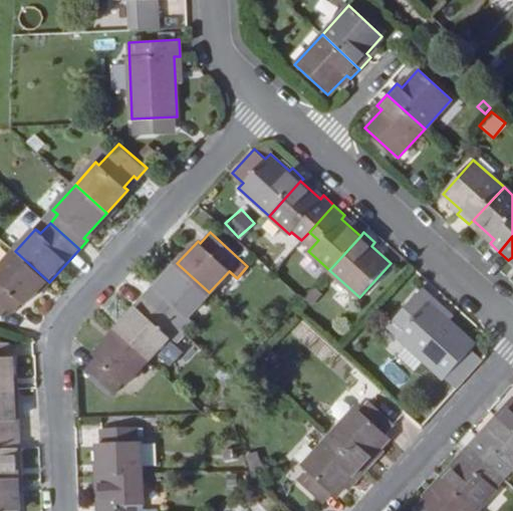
[(36,295),(49,282),(15,251),(0,267),(0,318),(2,319),(19,300),(22,303),(32,293),(36,295)]
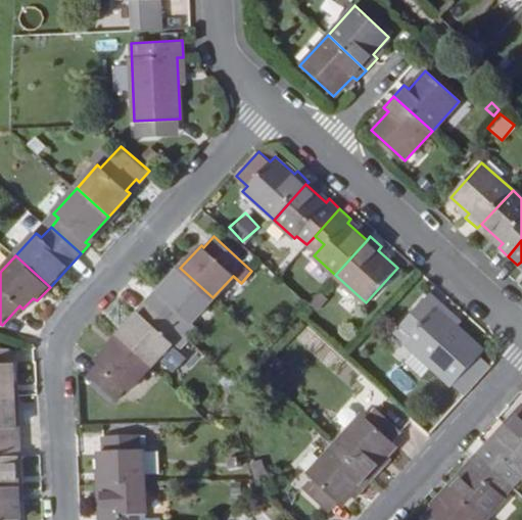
[(197,329),(190,322),(212,297),(180,268),(157,292),(154,289),(144,300),(187,338),(197,329)]
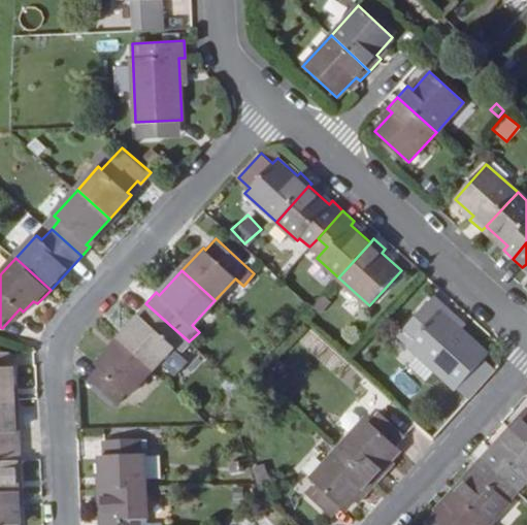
[(488,353),(451,319),(455,314),(433,294),(398,334),(465,396),(492,366),(484,358),(488,353)]
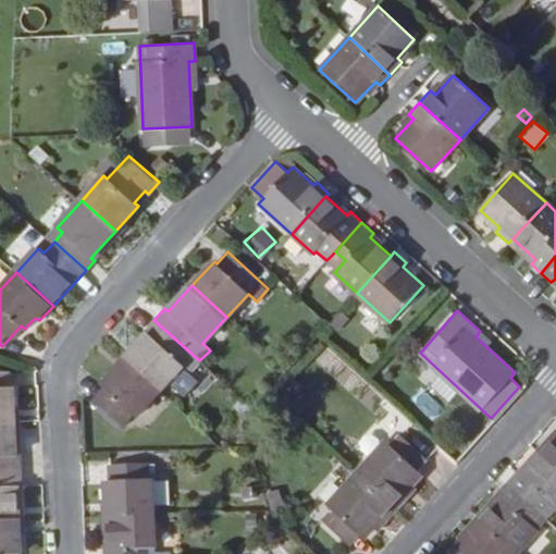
[(189,371),(199,360),(153,320),(144,330),(146,332),(123,356),(159,391),(168,382),(183,365),(189,371)]
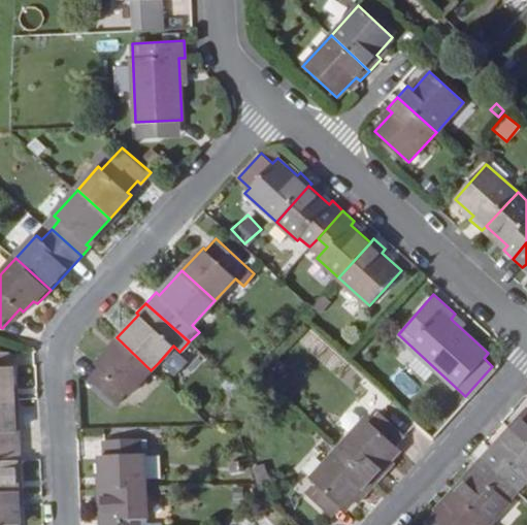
[(129,394),(151,370),(117,337),(107,348),(110,352),(97,365),(100,368),(89,381),(114,403),(126,392),(129,394)]
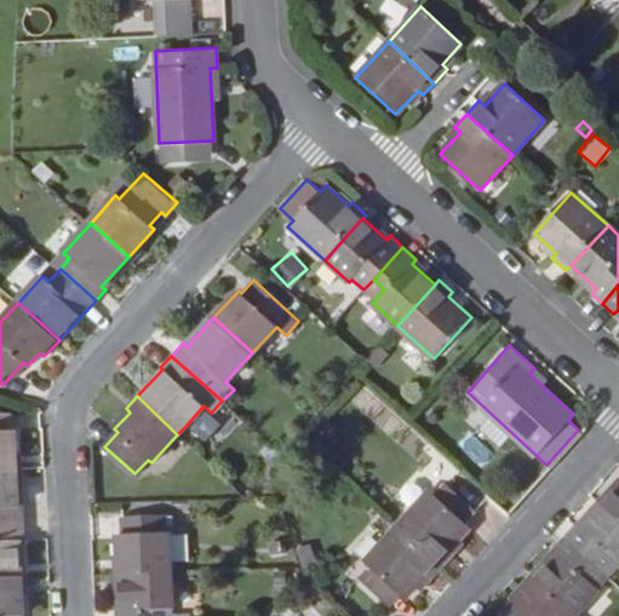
[(204,406),(187,425),(205,441),(221,422),(211,413),(204,406)]
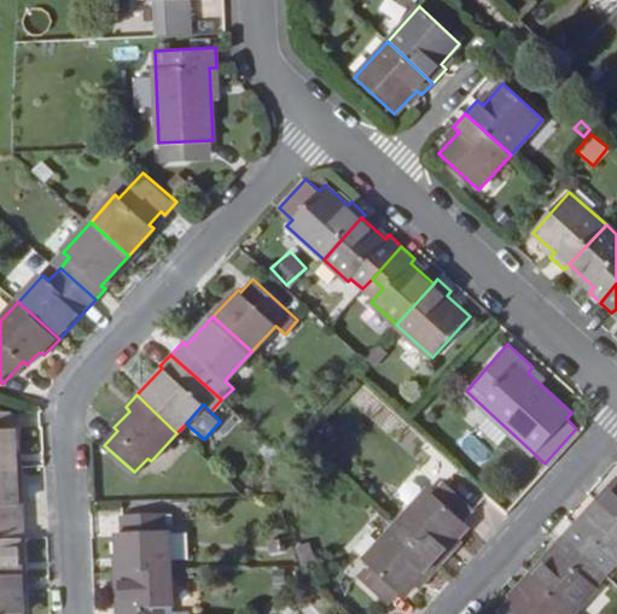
[(0,465),(16,465),(15,428),(10,428),(9,411),(0,411),(0,465)]
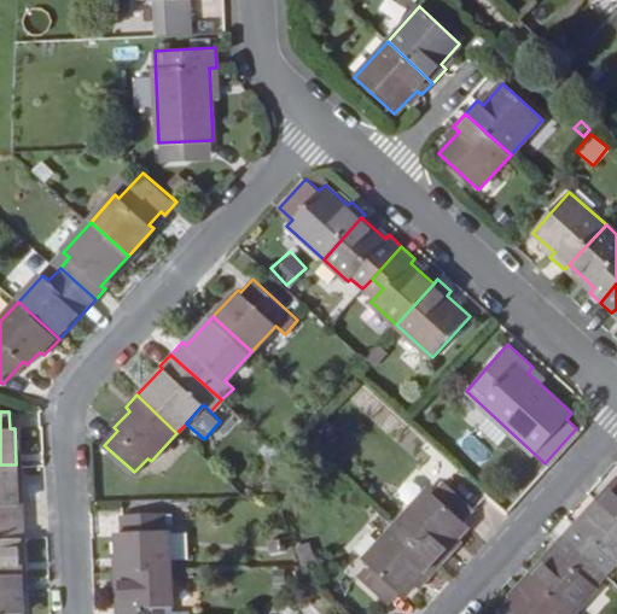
[(459,471),(430,445),(421,454),(449,479),(459,471)]
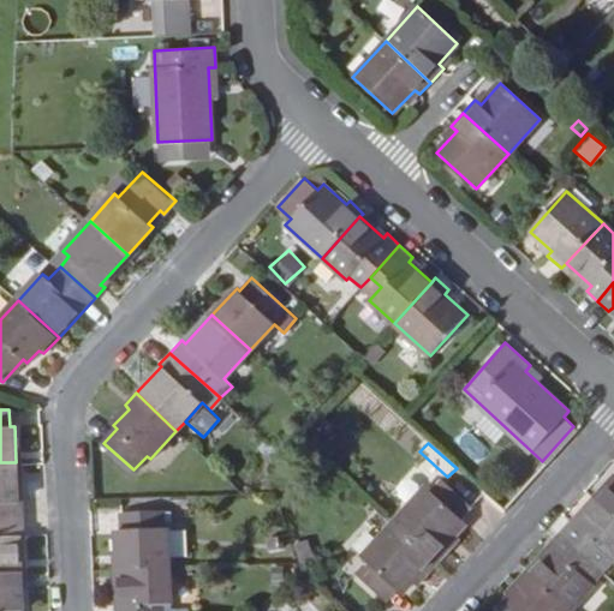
[(0,521),(23,520),(23,503),(18,503),(16,462),(0,462),(0,521)]
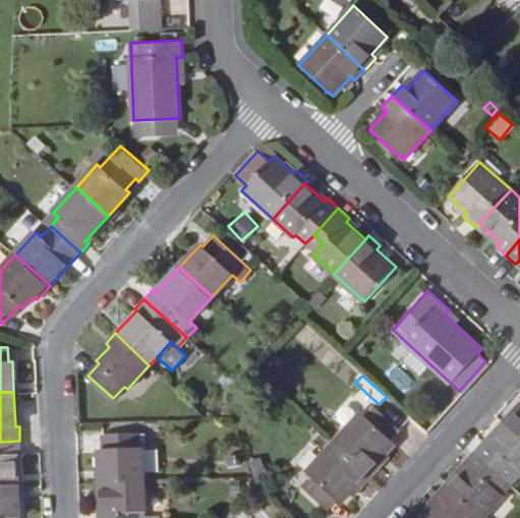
[(359,412),(333,441),(371,476),(383,464),(379,461),(395,444),(391,440),(400,429),(373,404),(363,415),(359,412)]
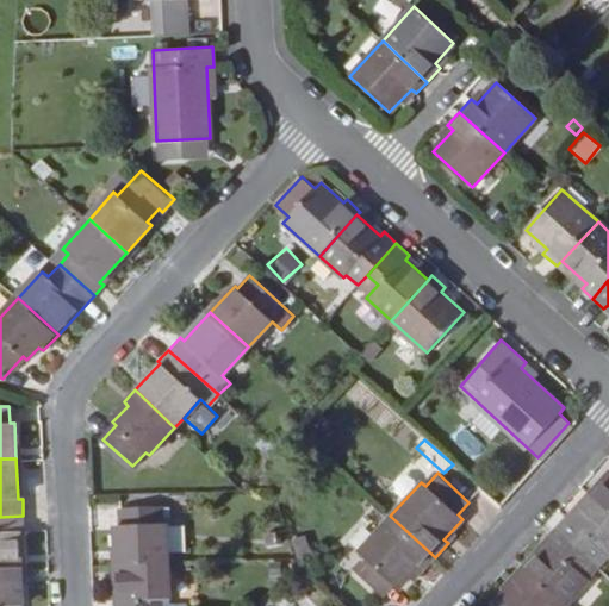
[(608,510),(608,479),(606,482),(602,479),(589,493),(594,495),(608,510)]
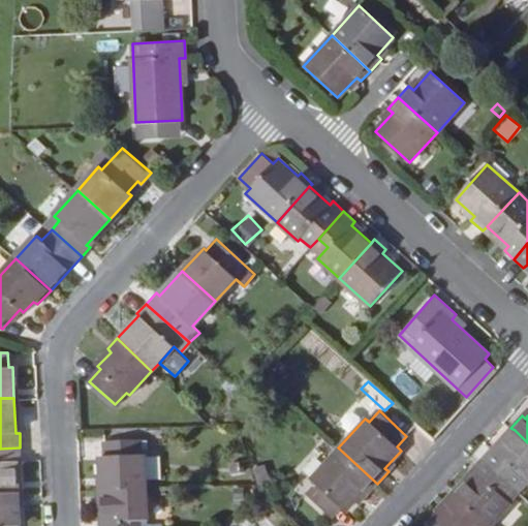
[(483,460),(518,491),(526,482),(527,484),(527,442),(515,430),(496,452),(492,450),(483,460)]
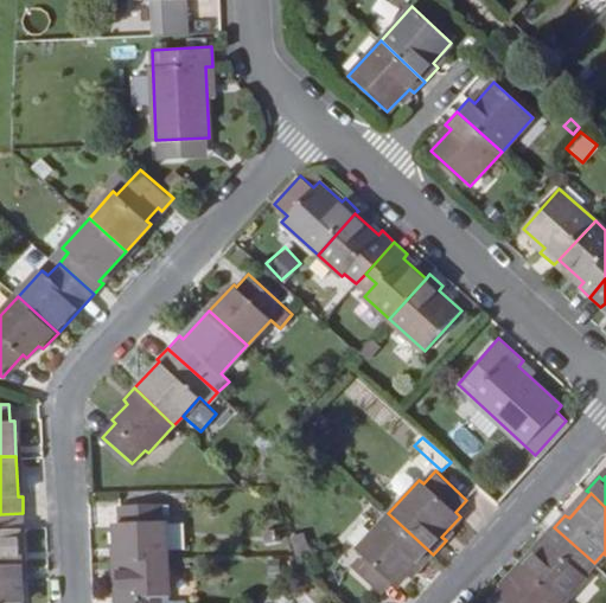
[(119,562),(168,559),(166,520),(161,520),(160,504),(120,505),(121,521),(116,523),(119,562)]
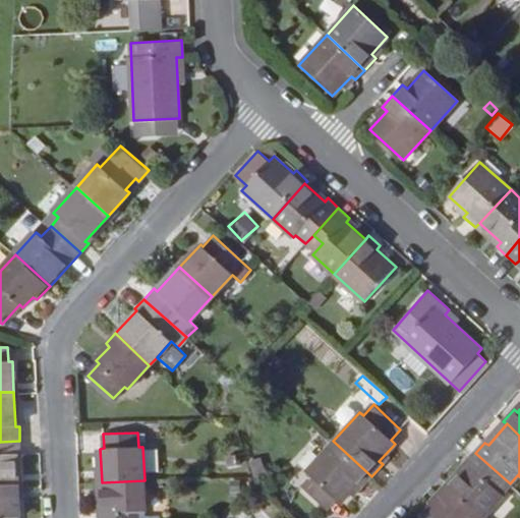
[(16,453),(19,452),(19,441),(0,442),(0,485),(18,485),(16,453)]
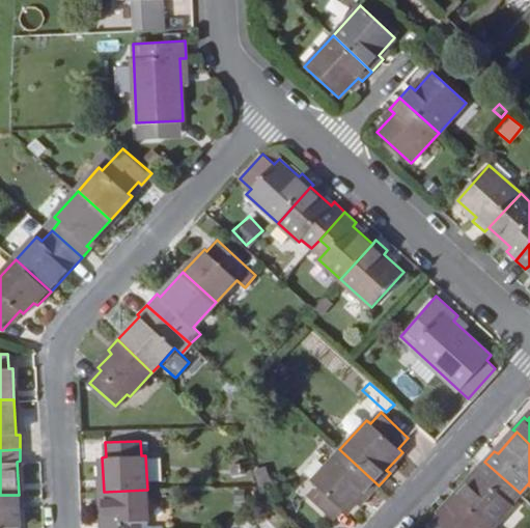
[(368,497),(379,485),(339,449),(313,479),(316,483),(306,495),(334,519),(345,508),(349,510),(364,493),(368,497)]
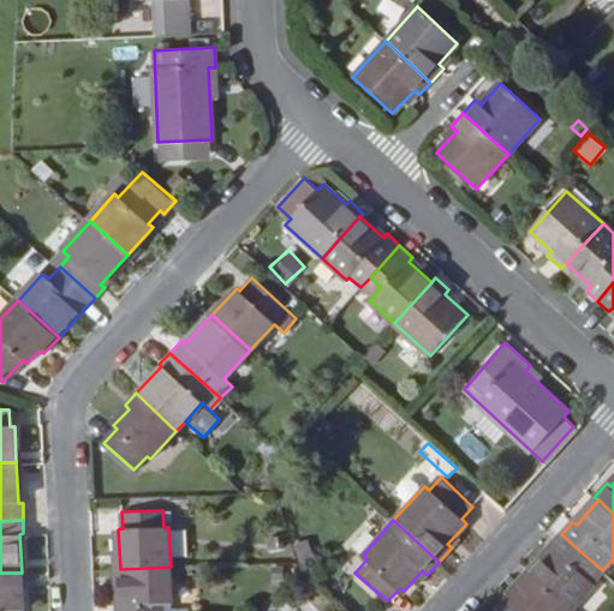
[(572,609),(594,585),(591,582),(602,570),(561,534),(549,546),(554,549),(532,573),(572,609)]
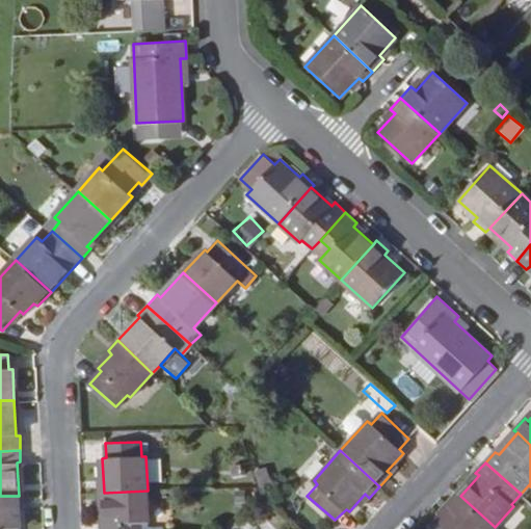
[(100,528),(140,528),(140,522),(149,521),(148,491),(104,493),(105,523),(101,523),(100,528)]
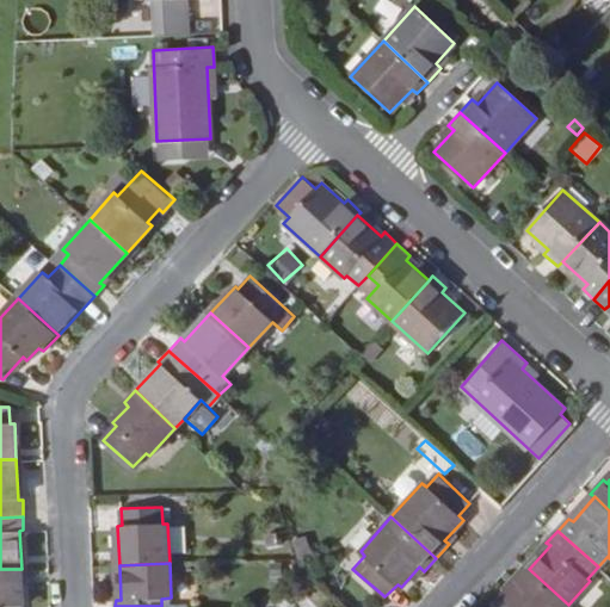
[(566,606),(568,605),(529,569),(524,565),(512,580),(516,583),(497,605),(499,606),(566,606)]
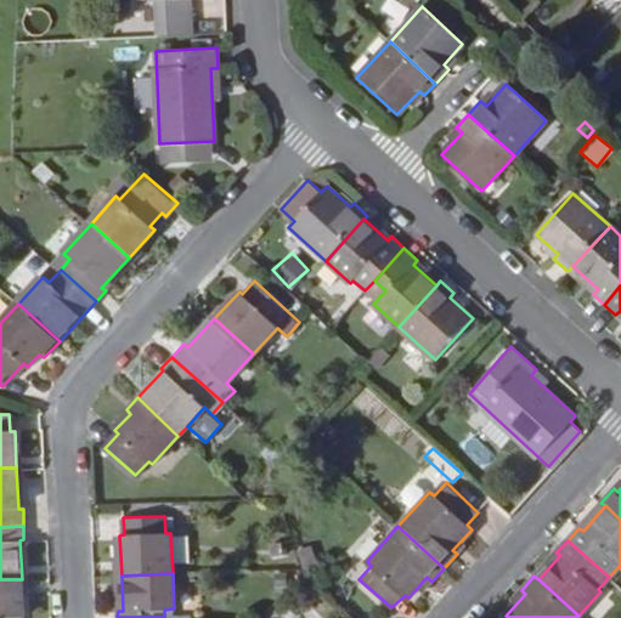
[(0,617),(17,617),(18,617),(23,617),(22,579),(0,579),(0,617)]
